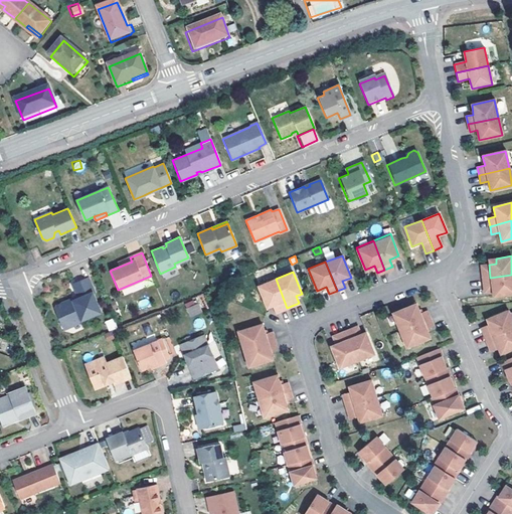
[(500,296),(511,294),(511,275),(490,278),(491,291),(500,290),(500,296)]
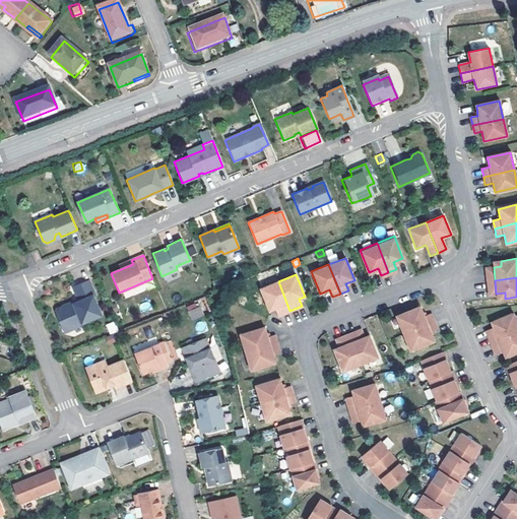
[(101,315),(92,296),(94,295),(88,280),(72,286),(78,302),(64,308),(60,306),(56,308),(55,311),(61,325),(70,329),(82,324),(82,322),(101,315)]
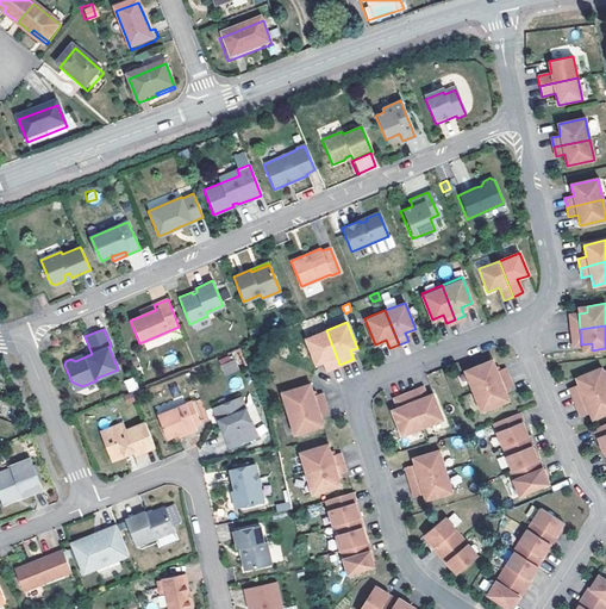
[(339,365),(326,330),(306,339),(316,365),(322,361),(325,371),(339,365)]
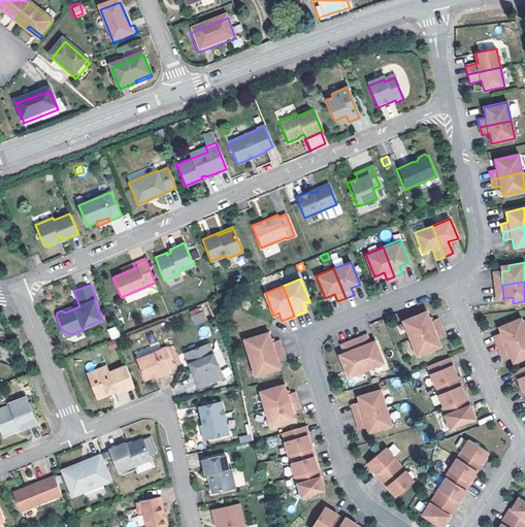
[(192,324),(204,319),(198,305),(186,310),(192,324)]
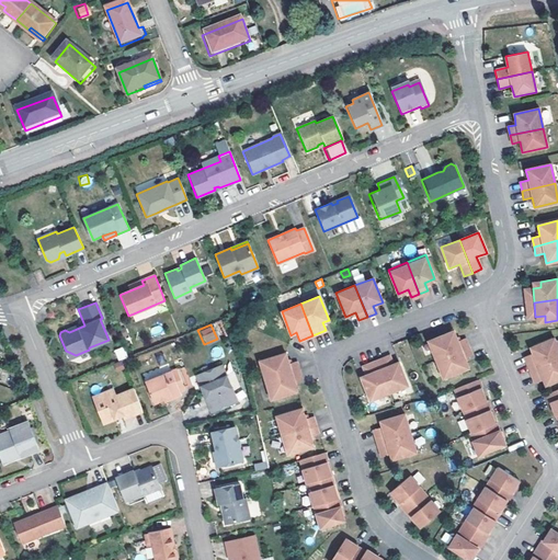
[(435,360),(467,347),(464,339),(456,342),(452,331),(428,341),(435,360)]
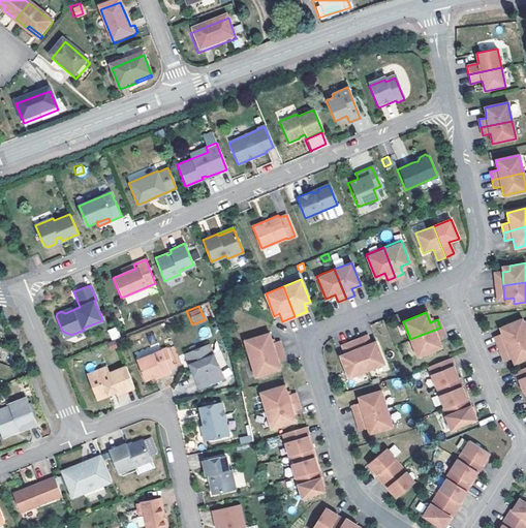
[(505,346),(525,338),(525,318),(506,327),(508,333),(501,335),(505,346)]
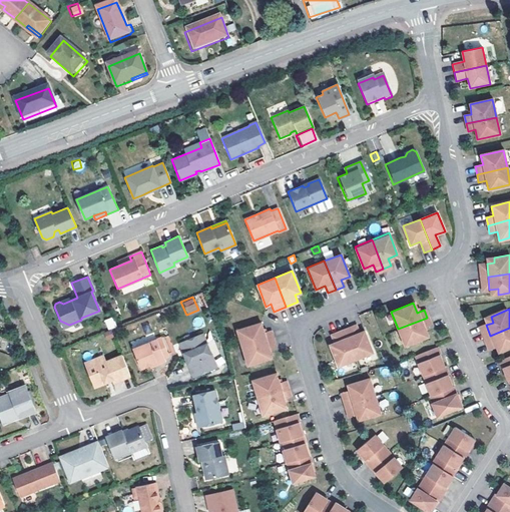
[(427,318),(398,329),(405,346),(427,337),(423,328),(430,325),(427,318)]
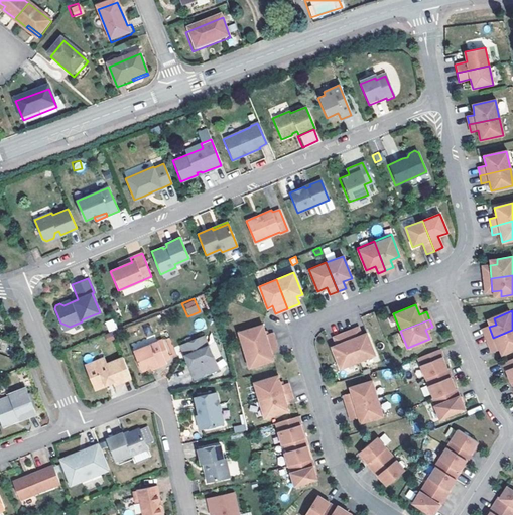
[(117,327),(114,320),(108,323),(110,330),(117,327)]
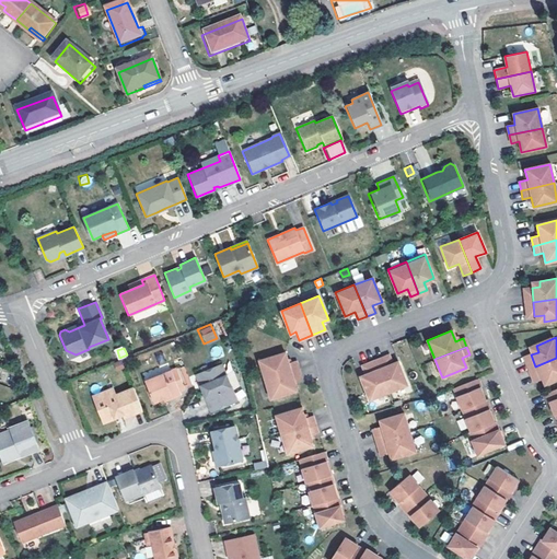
[(262,359),(267,379),(301,369),(298,360),(290,362),(287,351),(262,359)]
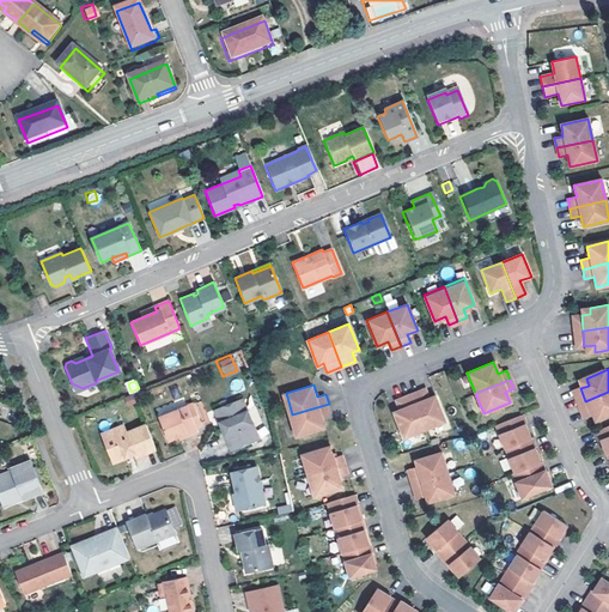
[(425,389),(410,394),(424,429),(444,422),(434,395),(428,398),(425,389)]
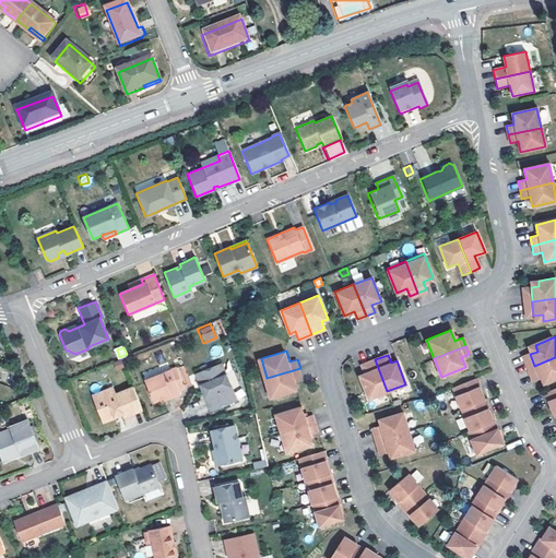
[(555,377),(555,357),(534,366),(539,378),(547,375),(549,380),(555,377)]
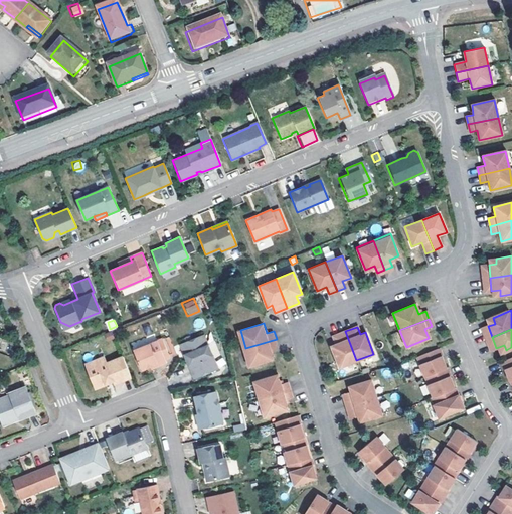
[(356,360),(345,331),(333,336),(336,344),(330,346),(339,367),(356,360)]
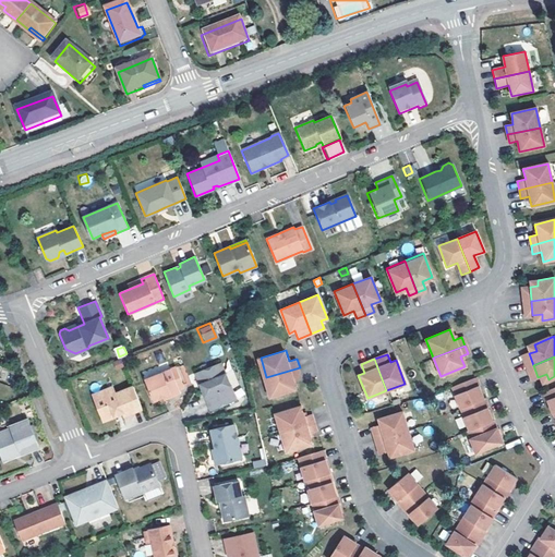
[(236,399),(219,361),(194,372),(198,384),(202,383),(206,394),(204,395),(209,410),(236,399)]
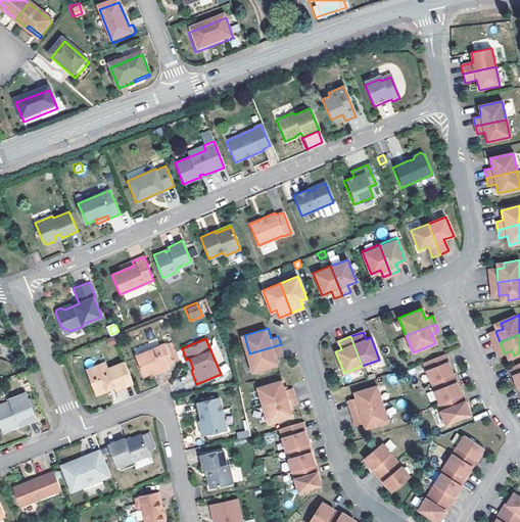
[(172,362),(163,343),(135,354),(143,376),(151,372),(159,369),(160,371),(168,368),(167,364),(172,362)]
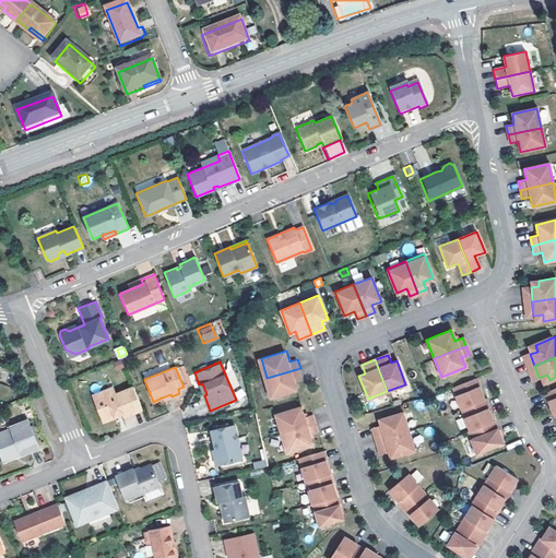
[(300,368),(267,378),(272,396),(298,389),(295,378),(303,376),(300,368)]
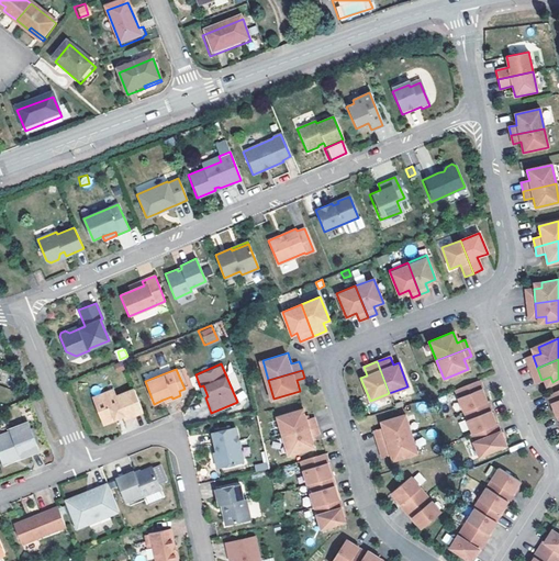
[(479,380),(458,389),(467,410),(487,402),(481,389),(483,389),(479,380)]
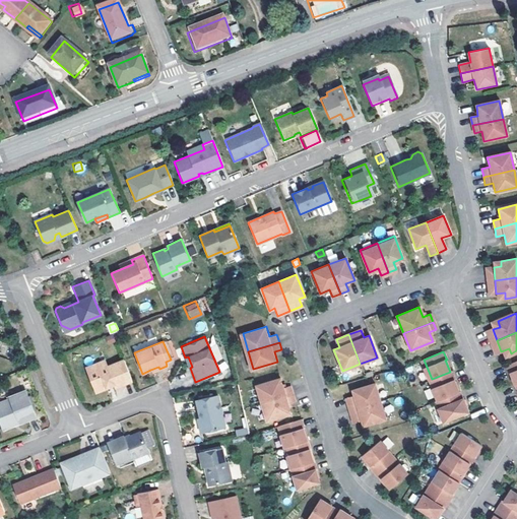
[(132,380),(124,359),(108,366),(106,360),(86,367),(98,394),(109,389),(108,387),(107,385),(114,383),(115,384),(116,387),(132,380)]
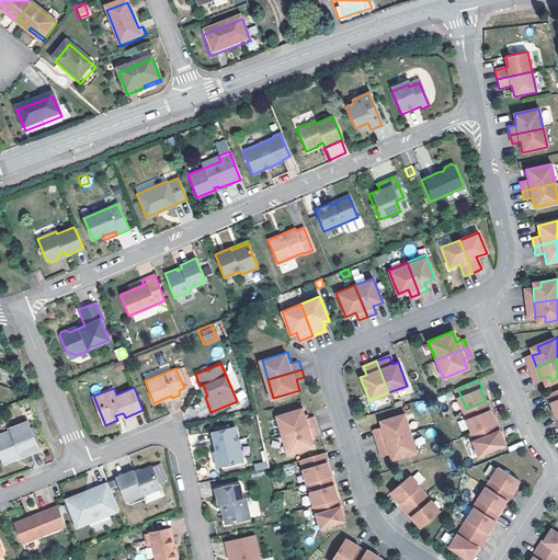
[(557,389),(546,395),(549,403),(550,402),(556,415),(557,414),(557,389)]
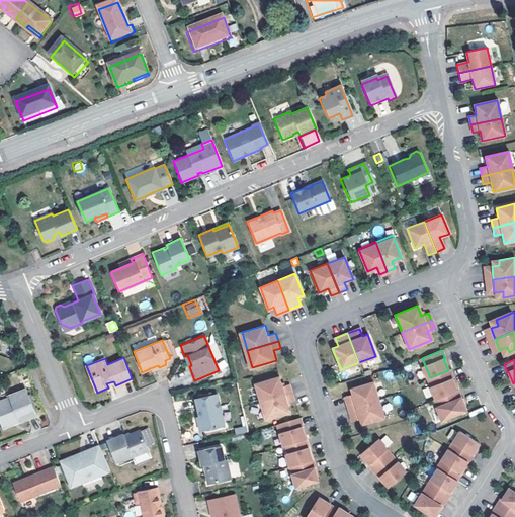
[(448,370),(430,377),(438,398),(456,391),(451,378),(453,378),(449,370),(448,370)]
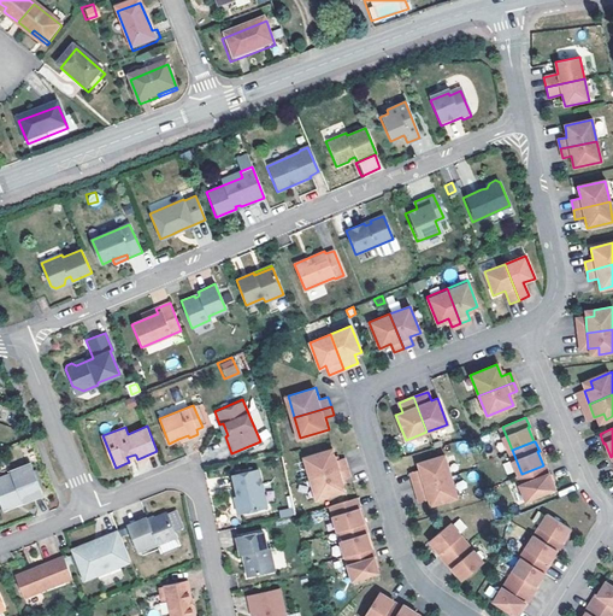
[(301,458),(307,479),(345,468),(341,458),(334,462),(330,450),(301,458)]
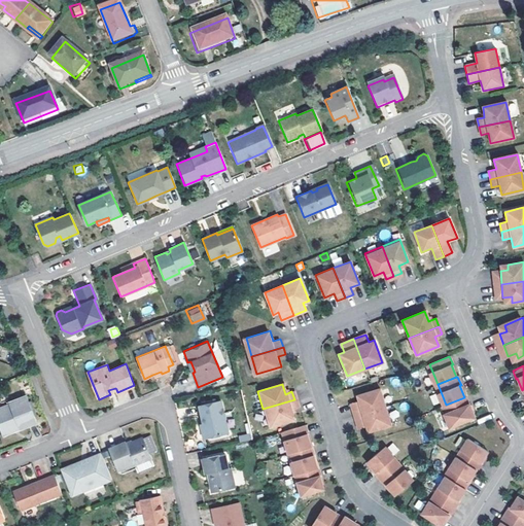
[(347,405),(351,417),(382,408),(377,389),(353,396),(355,402),(347,405)]
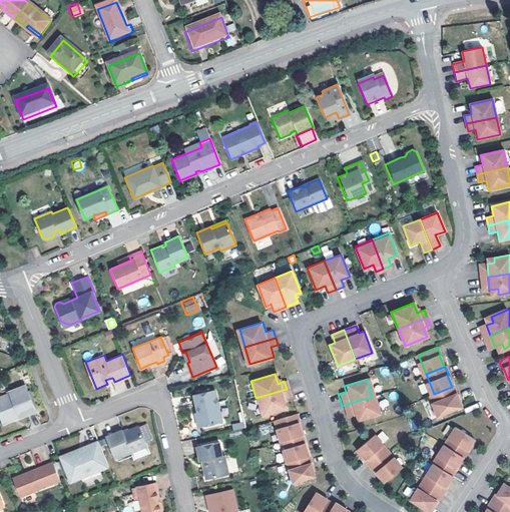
[(0,417),(2,422),(18,416),(19,418),(35,412),(25,386),(9,393),(10,395),(0,398),(0,417)]
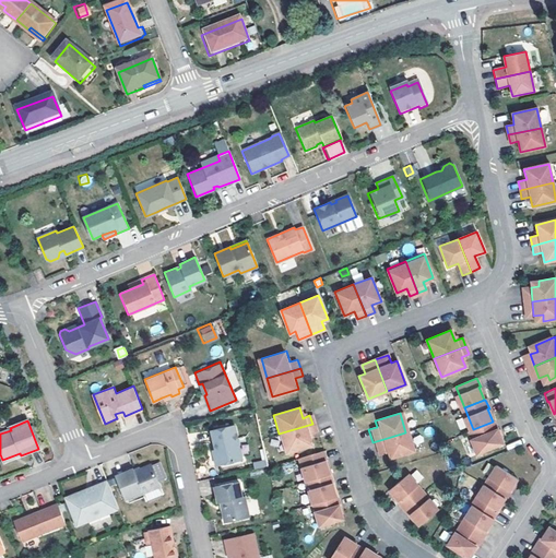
[(473,429),(471,430),(480,453),(501,443),(494,422),(493,422),(473,429)]
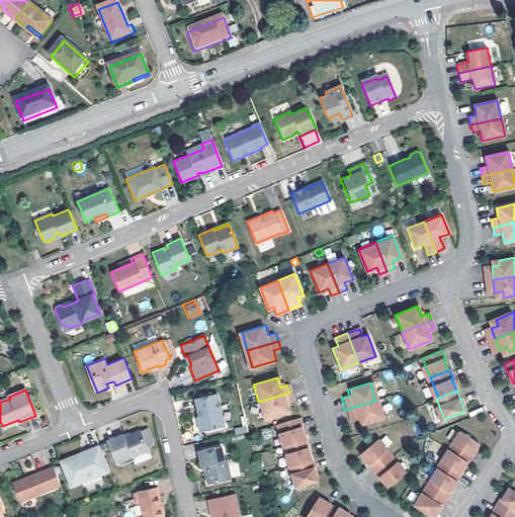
[(289,393),(258,402),(263,420),(287,413),(284,403),(291,401),(289,393)]
